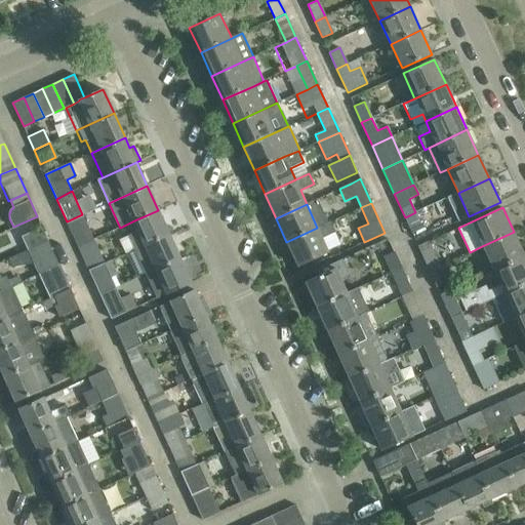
[(128,234),(135,248),(168,233),(158,210),(134,220),(138,230),(128,234)]
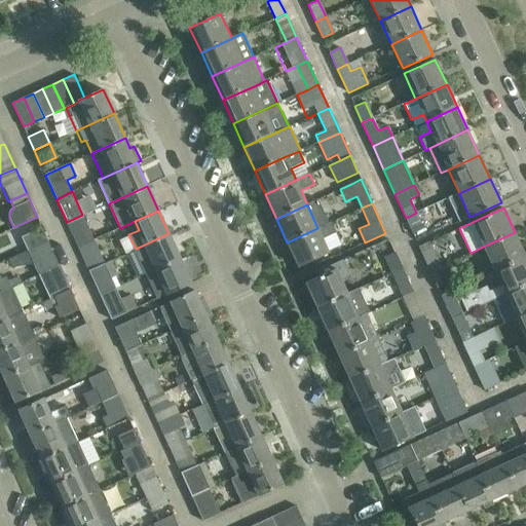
[(416,213),(406,218),(413,233),(423,229),(416,213)]
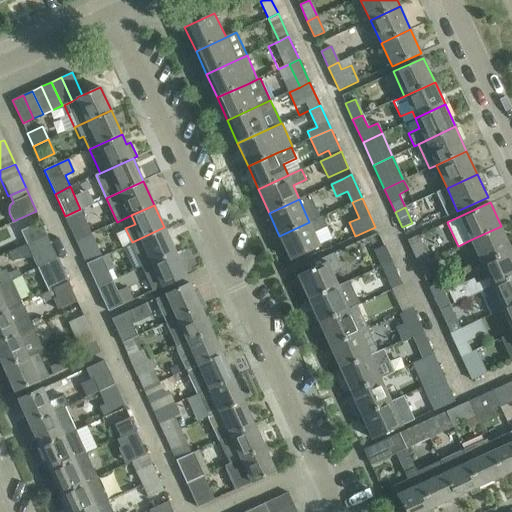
[(91,233),(80,209),(65,216),(76,240),(91,233)]
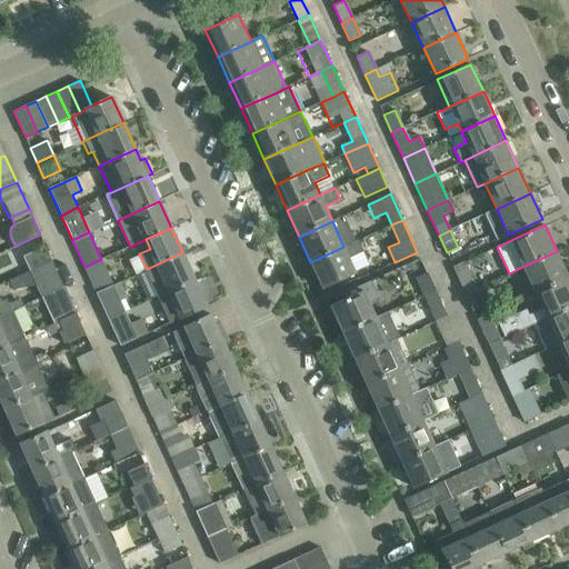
[(359,239),(343,247),(310,262),(322,288),(356,272),(349,258),(363,251),(359,239)]
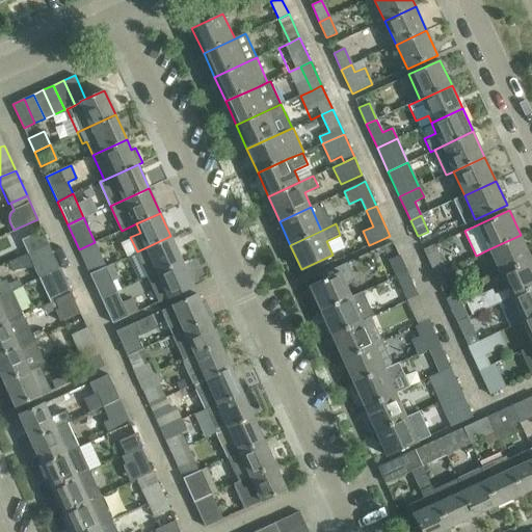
[(23,239),(29,251),(49,243),(43,230),(27,237),(23,239)]
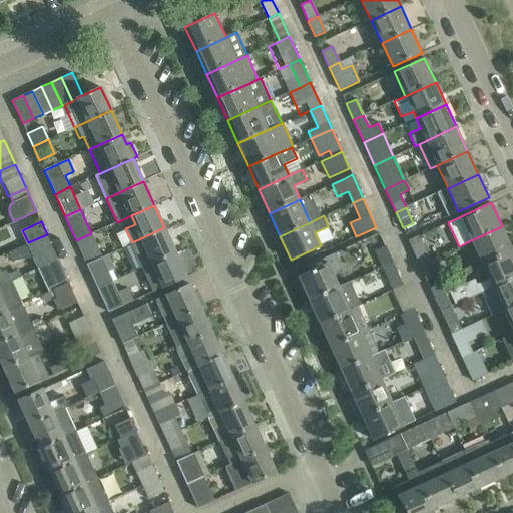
[(482,263),(512,248),(502,226),(471,240),(482,263)]
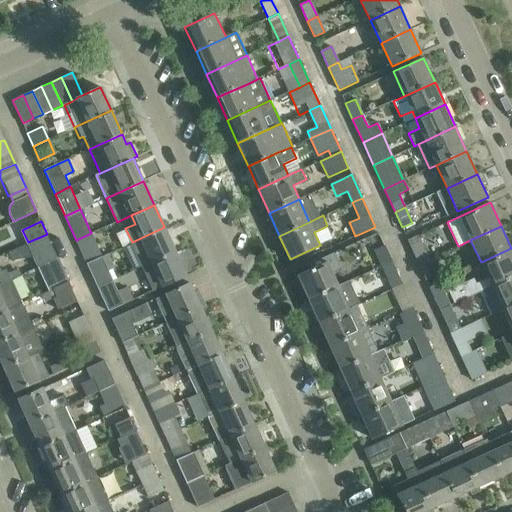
[(175,251),(164,227),(132,242),(142,266),(175,251)]
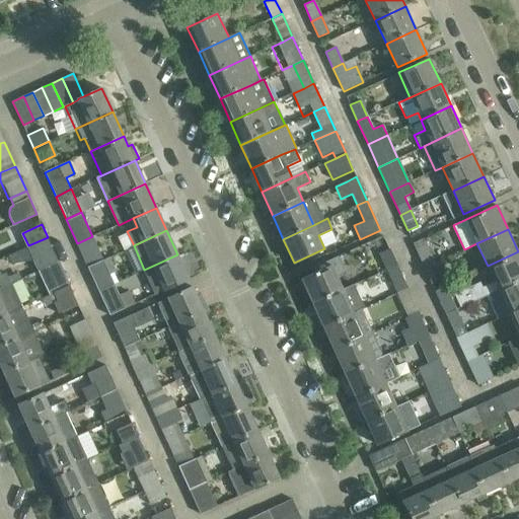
[(98,249),(92,236),(77,243),(83,256),(98,249)]
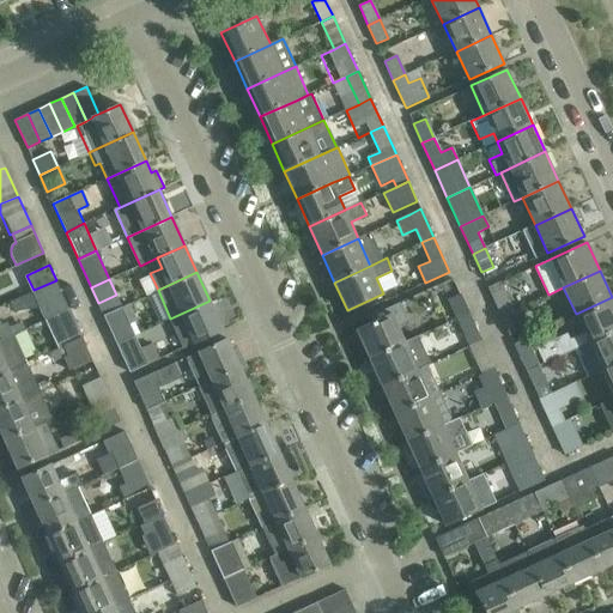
[(47,320),(70,309),(56,280),(34,290),(47,320)]
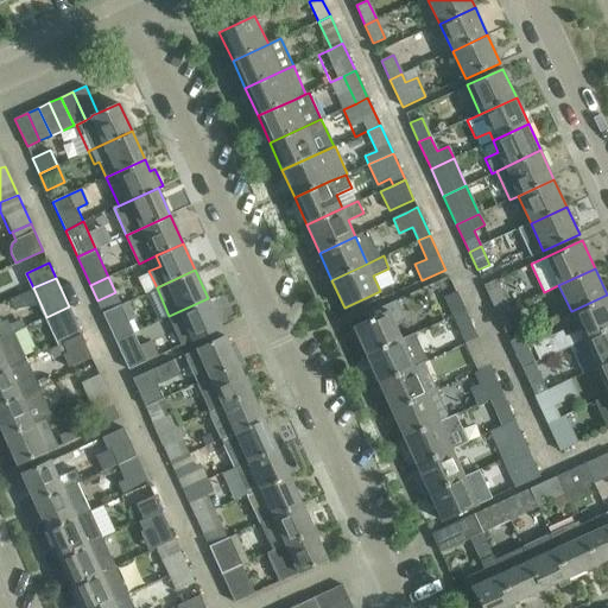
[(485,285),(498,314),(510,309),(495,279),(485,285)]
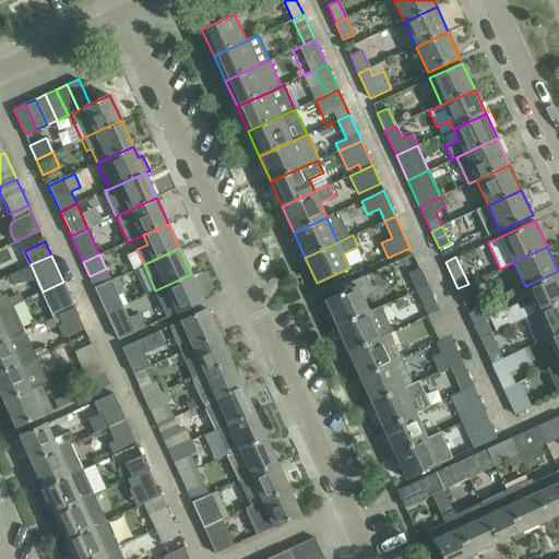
[(416,290),(427,285),(419,269),(408,273),(416,290)]
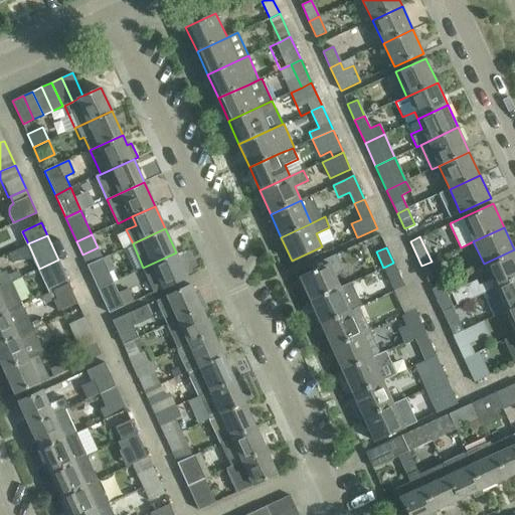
[(514,251),(514,249),(484,264),(495,288),(514,278),(514,251)]
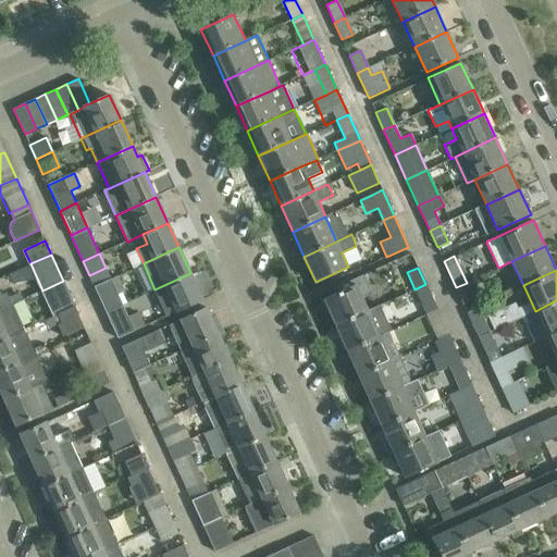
[(202,299),(190,273),(155,289),(166,316),(202,299)]
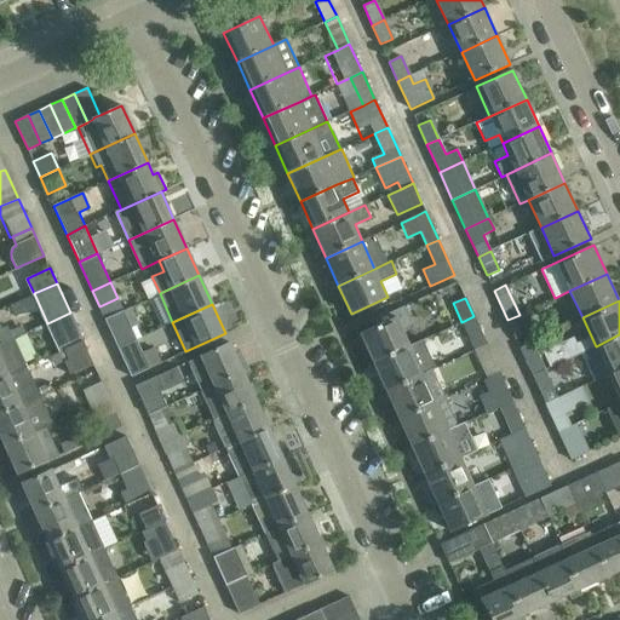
[(374,363),(411,346),(403,329),(413,325),(405,305),(373,320),(377,326),(361,333),(374,363)]
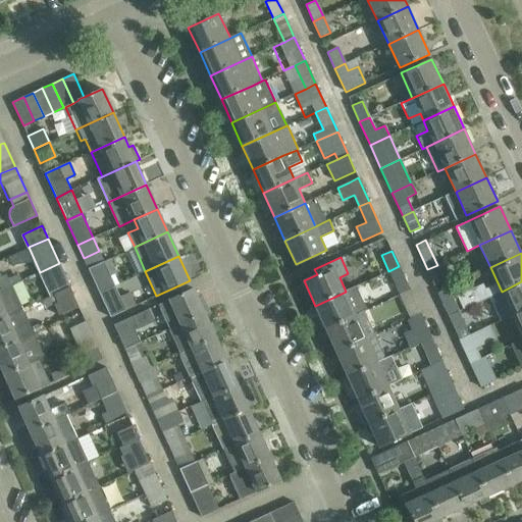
[(88,268),(99,293),(115,285),(104,261),(88,268)]
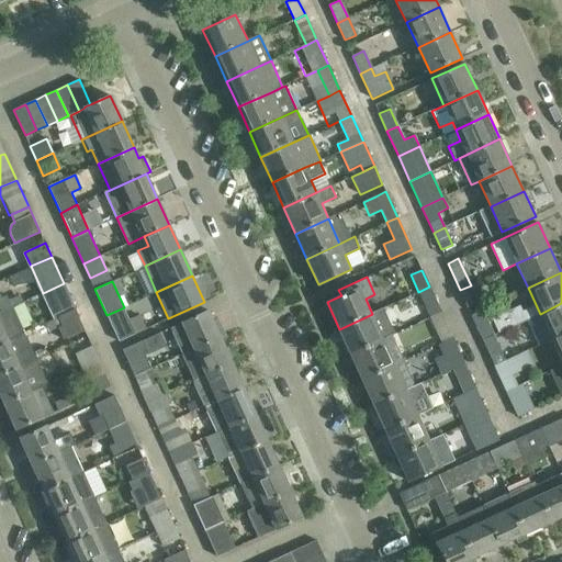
[(479,302),(471,285),(460,290),(468,307),(479,302)]
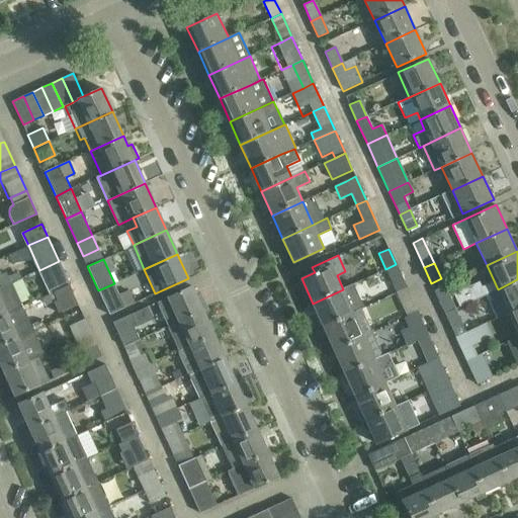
[(396,292),(407,287),(396,264),(385,269),(396,292)]
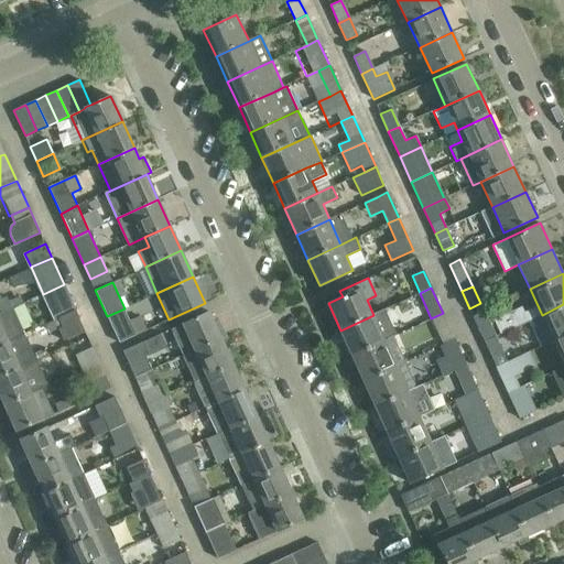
[(0,312),(12,307),(7,295),(1,297),(0,294),(0,312)]
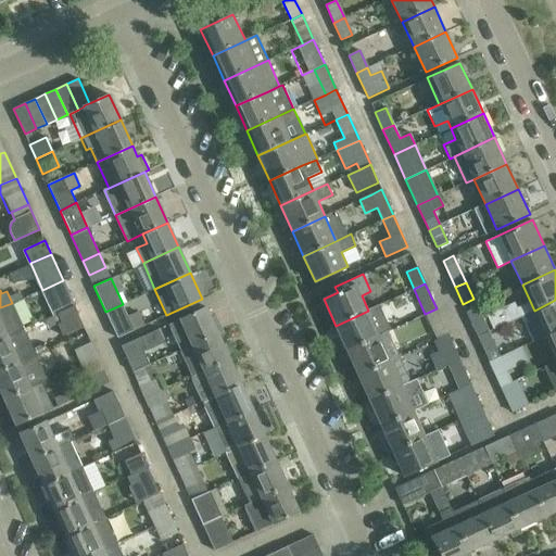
[(51,299),(57,312),(74,304),(67,291),(51,299)]
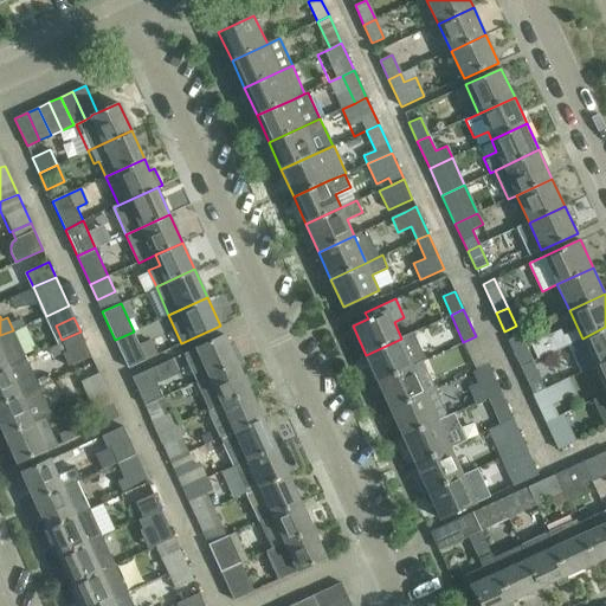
[(579,373),(594,366),(605,360),(605,327),(582,339),(567,346),(579,373)]
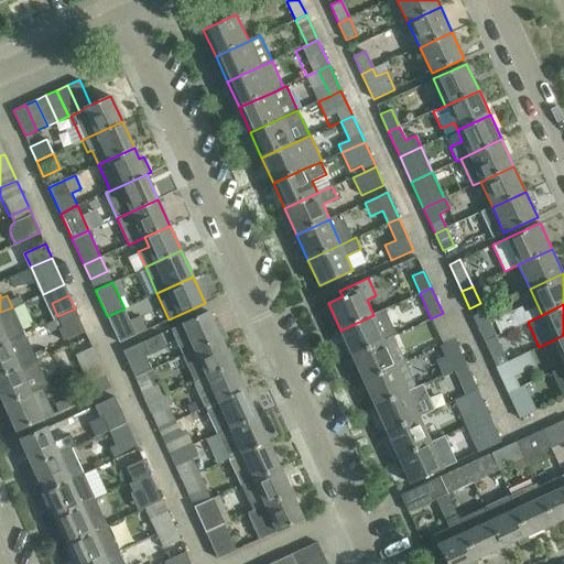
[(12,307),(0,312),(0,342),(23,332),(12,307)]
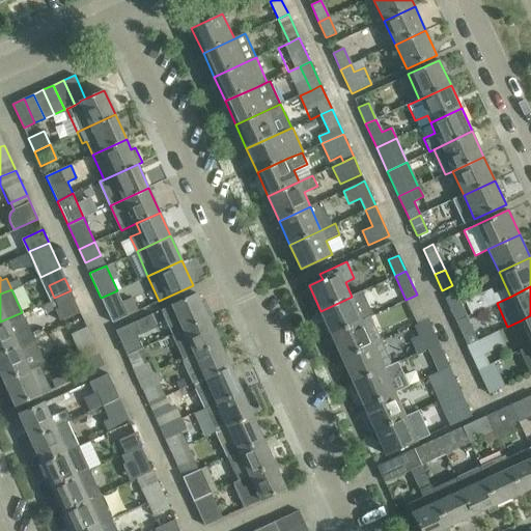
[(54,298),(50,300),(51,302),(55,310),(60,322),(80,312),(77,306),(71,290),(54,298)]
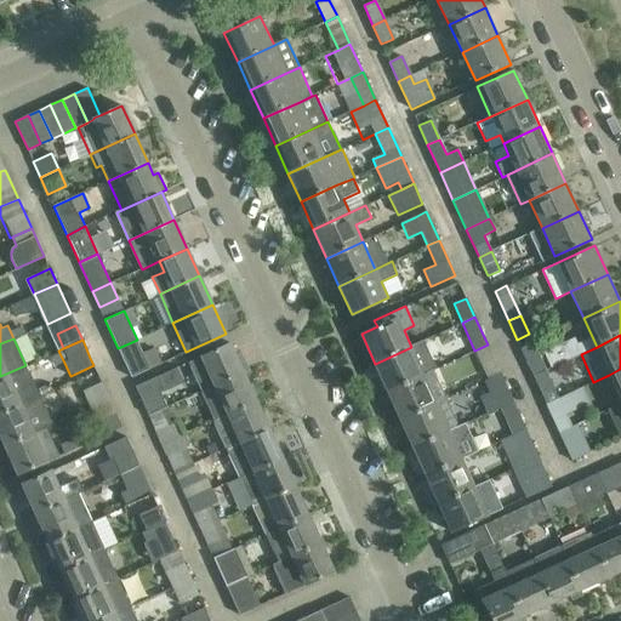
[(143,353),(137,340),(118,348),(131,377),(160,364),(153,348),(143,353)]
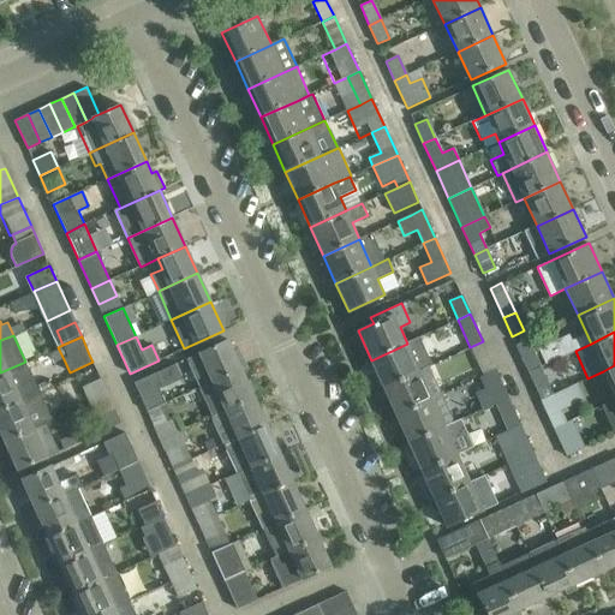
[(228,340),(187,358),(201,387),(242,368),(246,365),(239,350),(233,352),(228,340)]
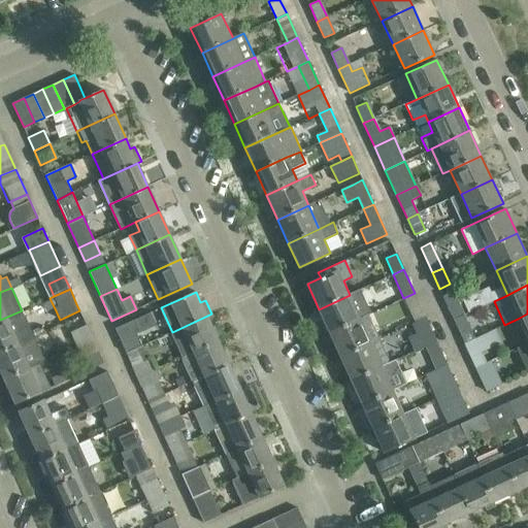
[(415,322),(425,318),(415,293),(403,298),(415,322)]
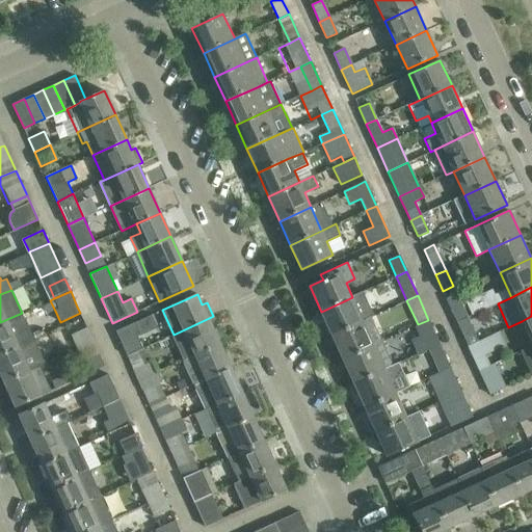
[(363,320),(352,297),(321,312),(331,335),(363,320)]
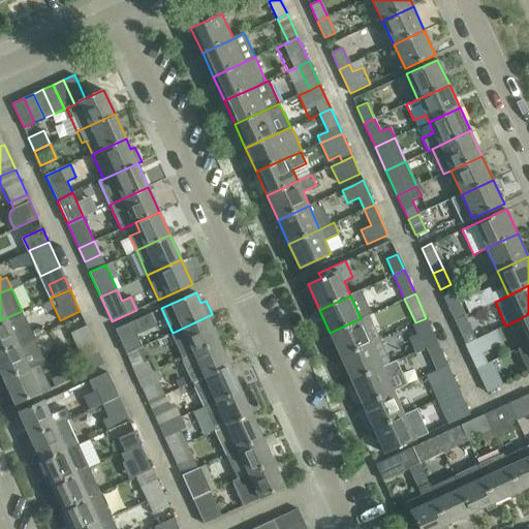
[(446,304),(455,320),(465,316),(457,299),(446,304)]
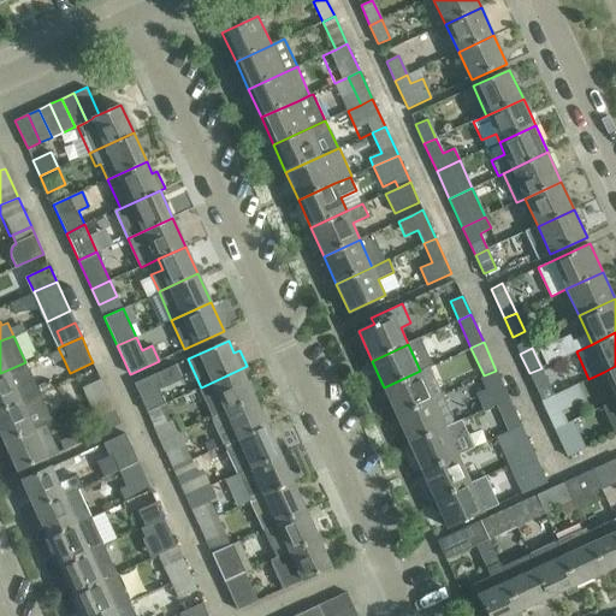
[(0,408),(39,391),(25,362),(0,373),(0,408)]
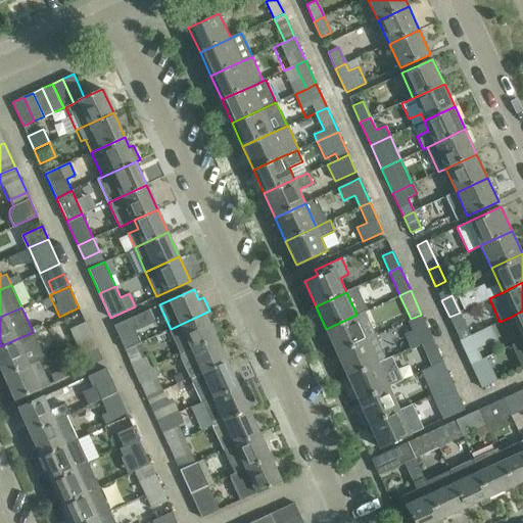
[(522,311),(513,316),(522,336),(522,311)]
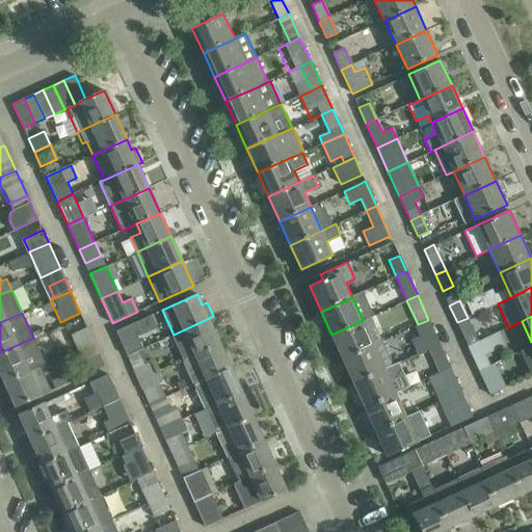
[(371,317),(363,320),(331,335),(343,360),(382,341),(371,317)]
